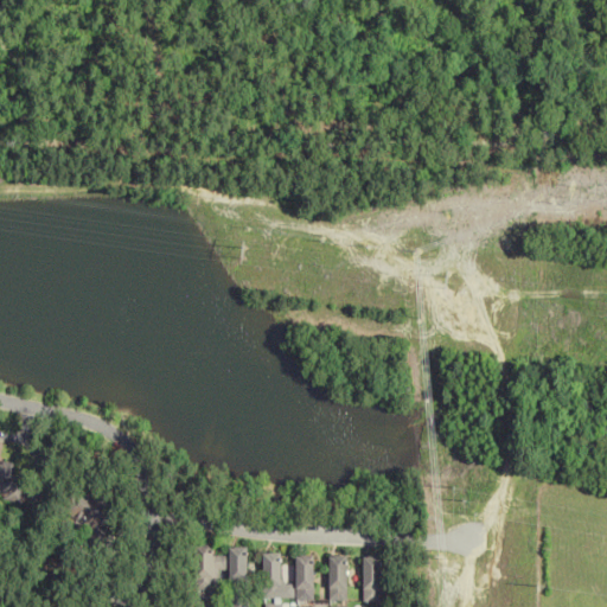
[(0,497),(23,502),(27,479),(11,477),(13,465),(0,461),(0,497)]
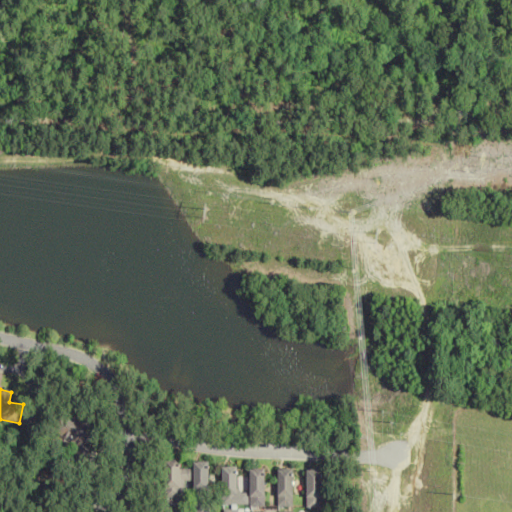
[(99,435),(91,428),(95,424),(76,410),(58,434),(85,454),(99,435)]
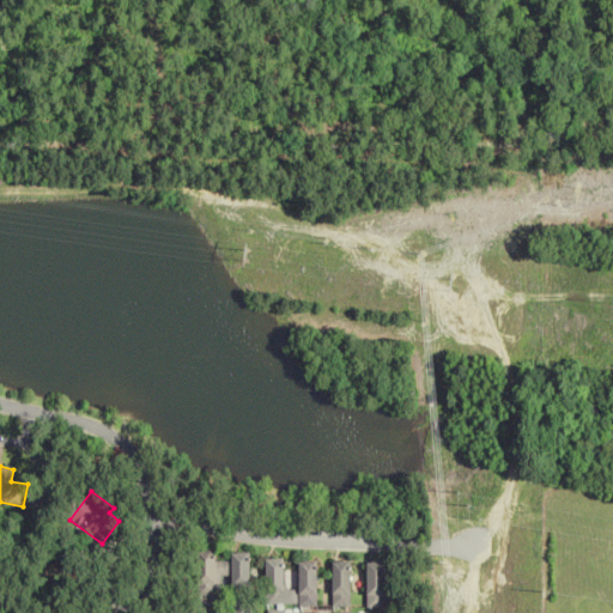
[(198,612),(219,612),(220,576),(229,576),(229,562),(216,562),(216,551),(199,551),(198,612)]
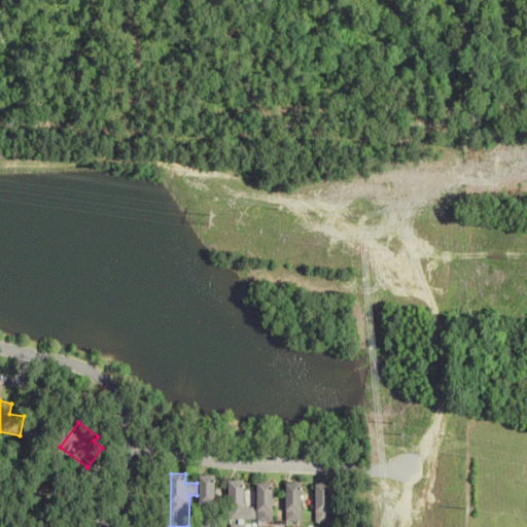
[(199,526),(214,526),(216,476),(201,475),(199,526)]
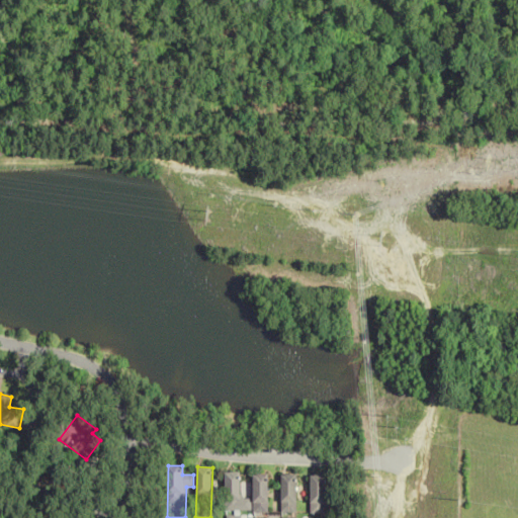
[(249,511),(249,499),(241,499),(241,472),(226,472),(226,511),(249,511)]
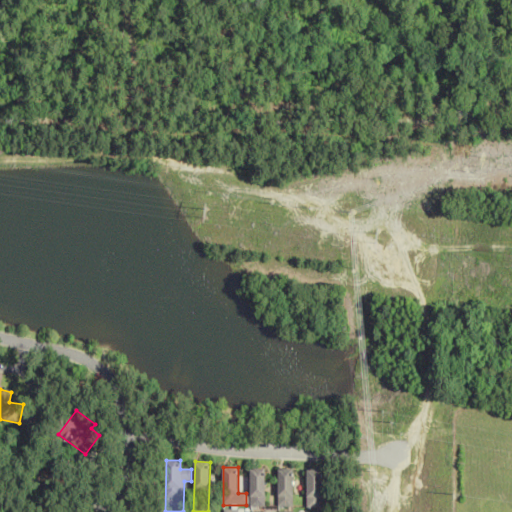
[(251,469),(251,506),(265,506),(265,469),(251,469)]
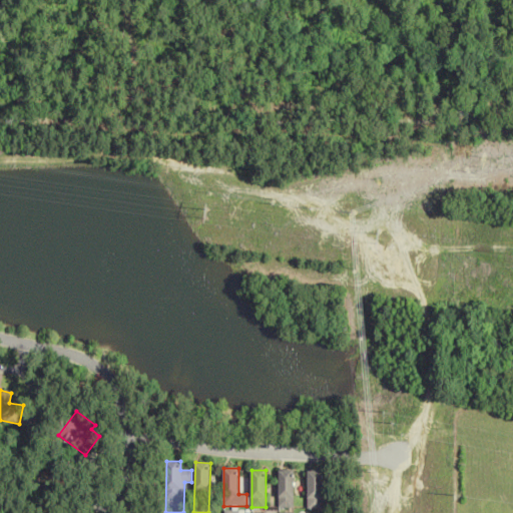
[(294,470),(280,470),(280,508),(294,508),(294,470)]
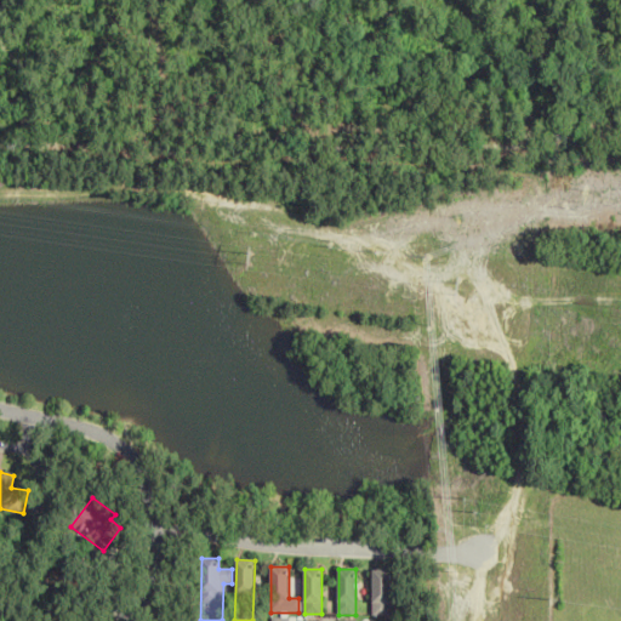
[(392,569),(374,570),(374,616),(392,616),(392,569)]
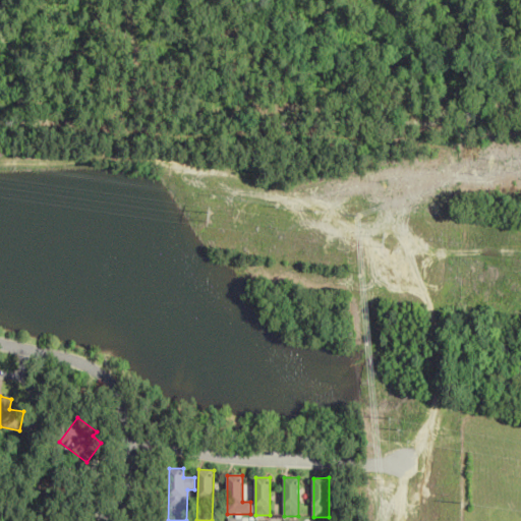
All buildings are outlined.
